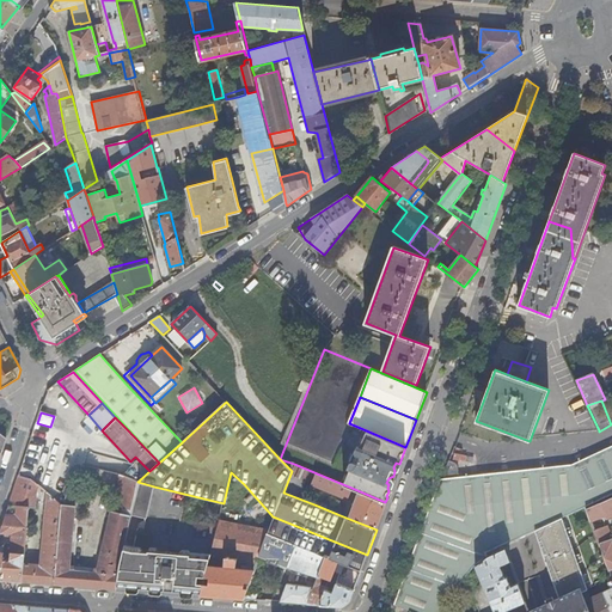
[(454,464),(448,461),(441,482),(396,610),(404,611),(441,611),(448,601),(472,570),(476,565),(484,560),(489,556),(488,552),(503,545),(534,531),(562,518),(611,494),(611,458),(607,450),(571,467),(533,472),(533,470),(514,472),(514,473),(458,481),(457,467),(454,464)]
